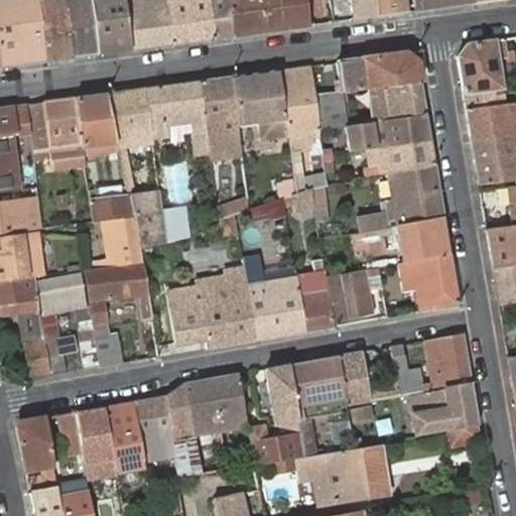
[(0,0),(0,52),(2,67),(45,60),(36,0),(0,0)]
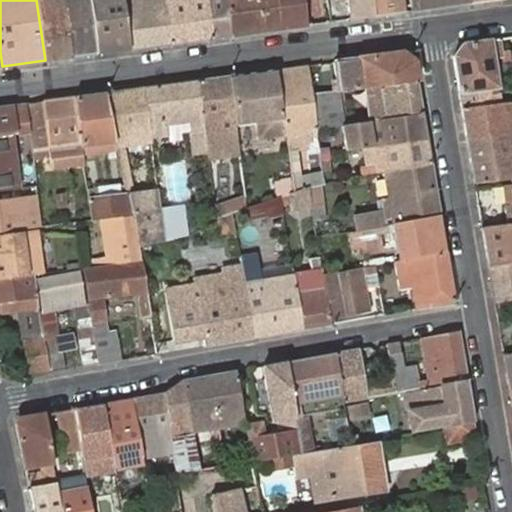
[(70,56),(63,0),(36,0),(45,60),(70,56)]
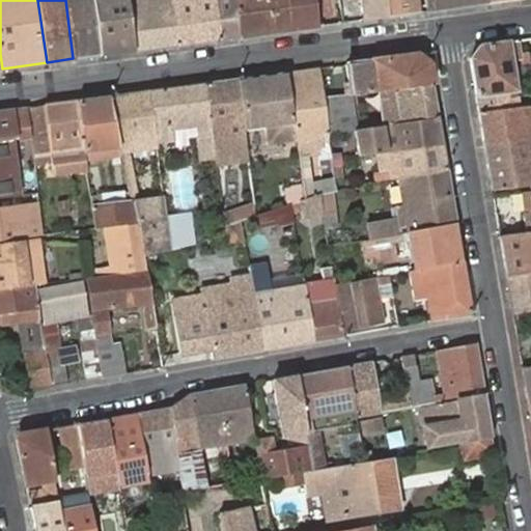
[(65,0),(73,58),(99,55),(92,14),(90,0),(65,0)]
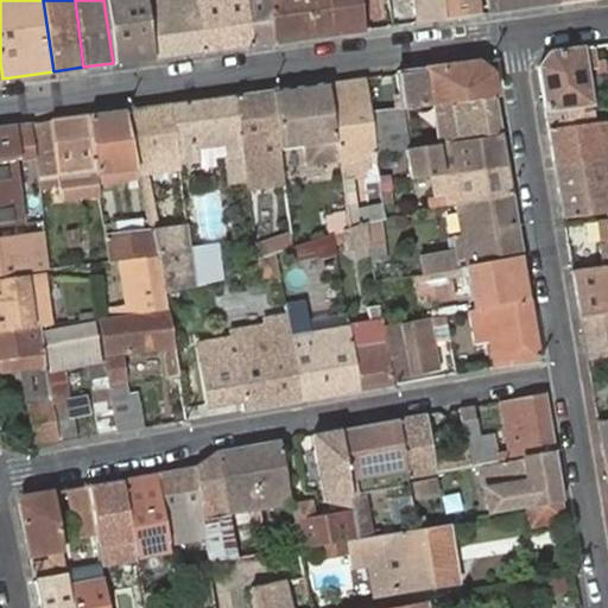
[(201,51),(192,0),(145,0),(154,58),(201,51)]
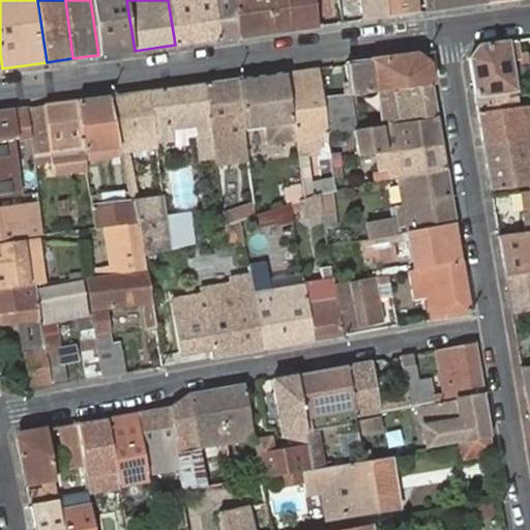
[(168,0),(175,45),(239,36),(232,0),(168,0)]
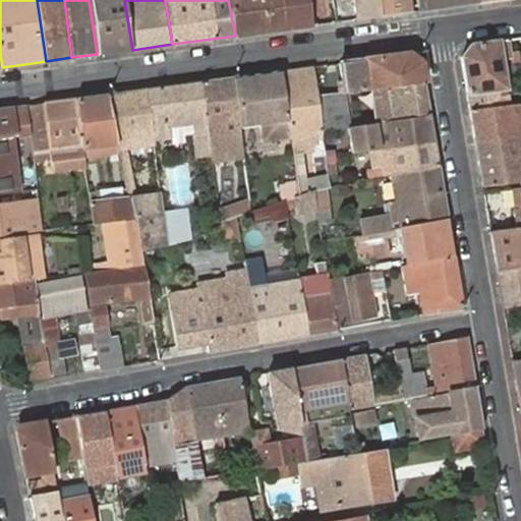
[(228,0),(235,36),(312,25),(307,0),(228,0)]
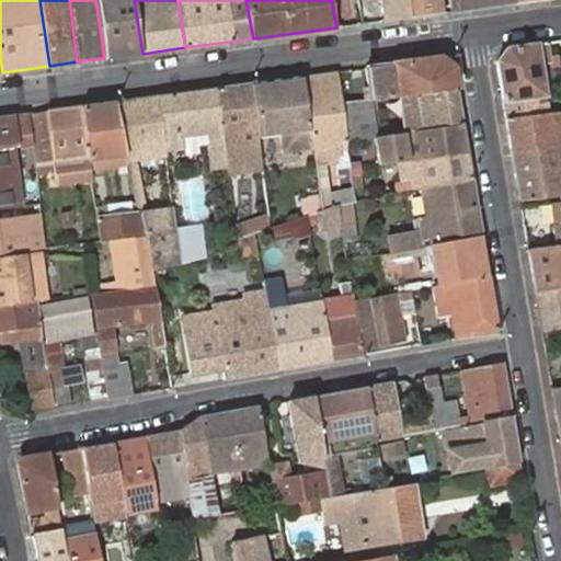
[(409,18),(405,0),(379,0),(382,21),(409,18)]
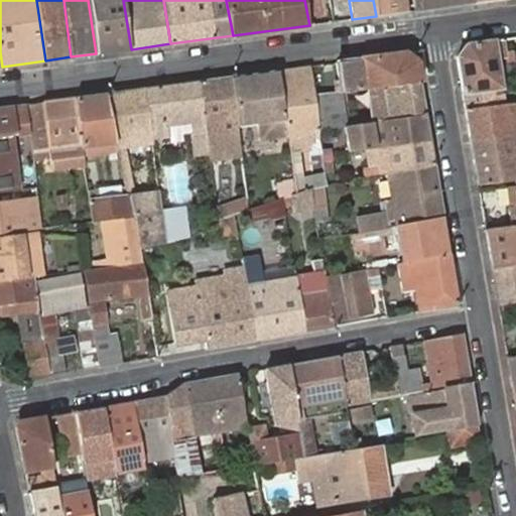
[(407,11),(405,0),(373,0),(376,16),(407,11)]
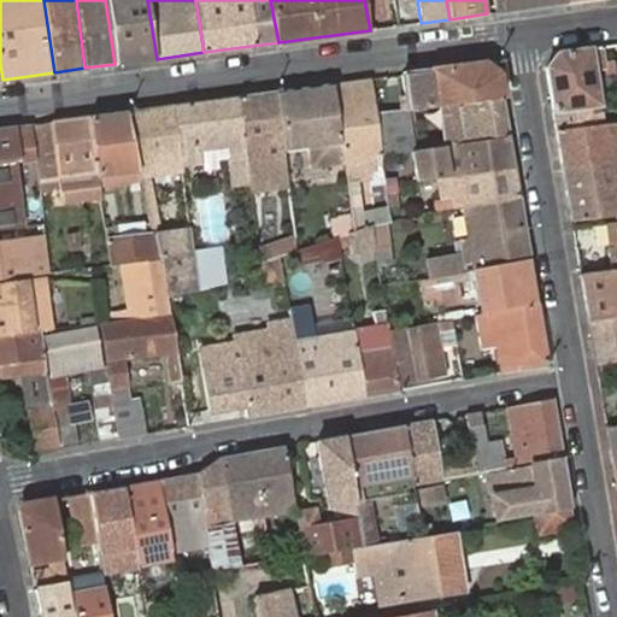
[(566,4),(565,0),(495,0),(498,12),(566,4)]
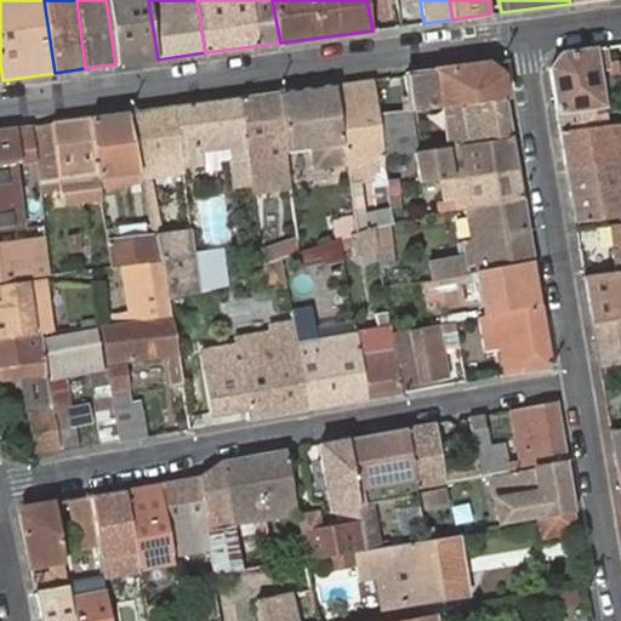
[(115,64),(135,62),(127,13),(108,16),(115,64)]
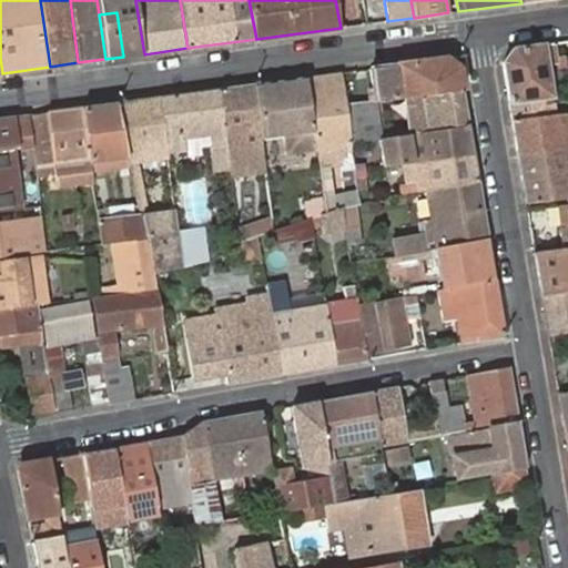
[(501,61),(510,119),(551,113),(543,64),(556,62),(553,41),(514,48),(501,61)]
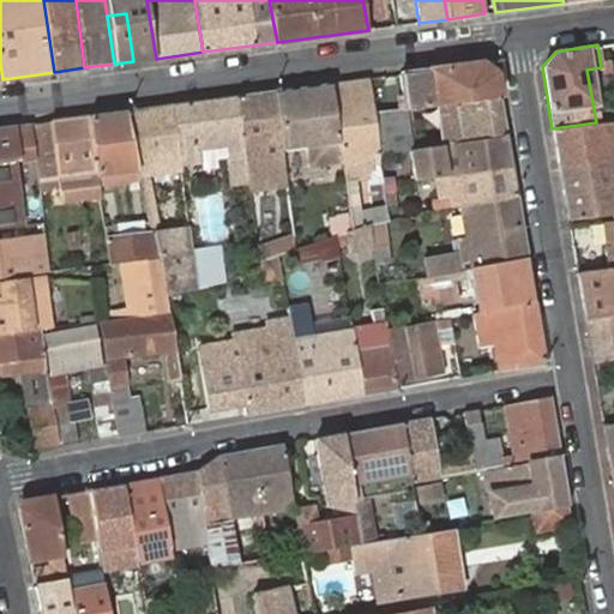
[(411,108),(500,96),(494,60),(399,72),(403,109),(411,108)]
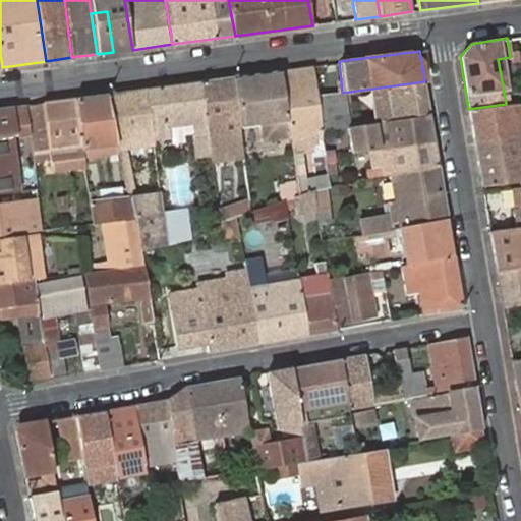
[(313,65),(282,69),(284,80),(314,76),(313,65)]
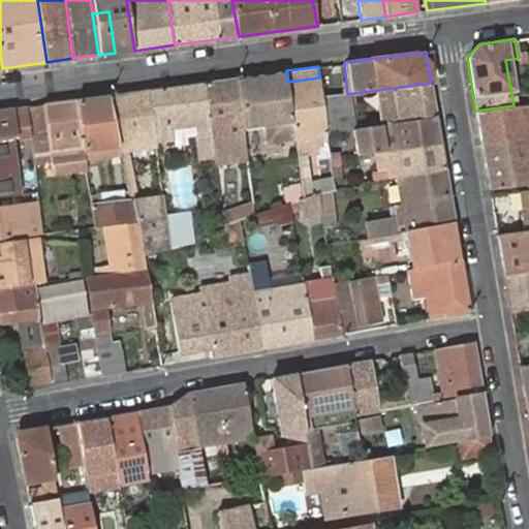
[(286,70),(237,78),(243,127),(265,124),(266,142),(294,138),(288,82),(286,70)]
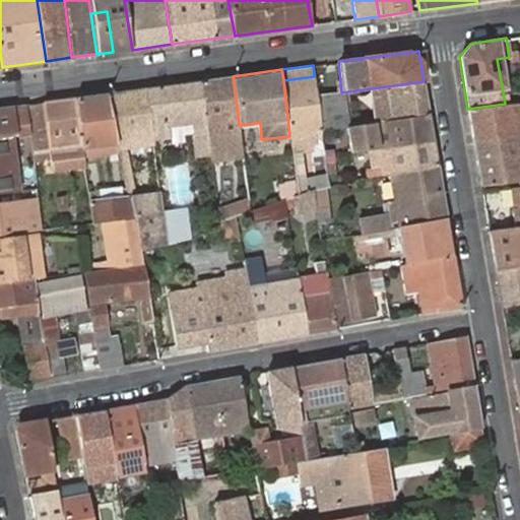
[(233,76),(202,80),(210,152),(211,161),(243,157),(239,125),(233,76)]
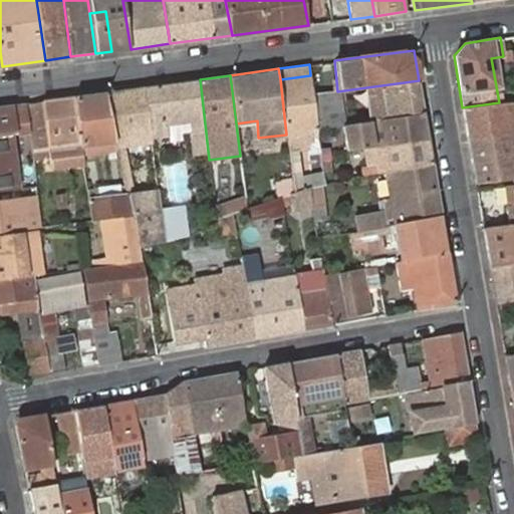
[(280,79),(286,135),(290,174),(304,172),(302,157),(319,155),(318,152),(316,129),(312,93),(310,75),(280,79)]
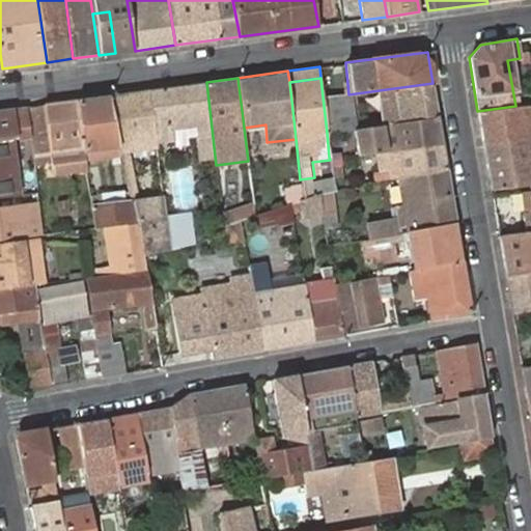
[(206,82),(149,89),(155,130),(166,129),(168,139),(175,139),(173,128),(199,124),(201,135),(196,136),(199,159),(215,156),(206,82)]
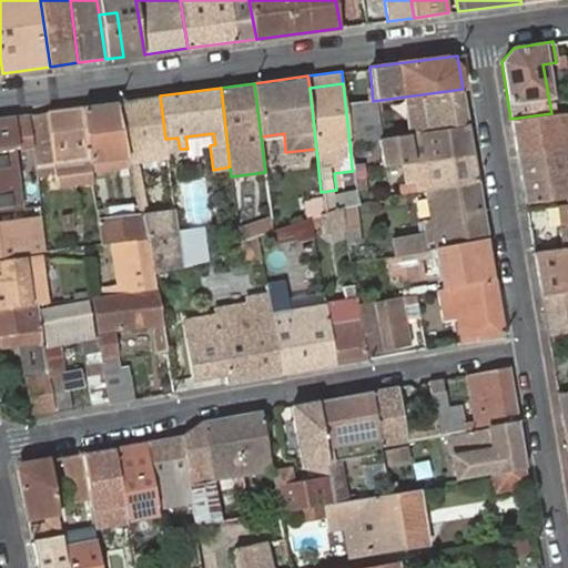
[(413,134),(468,127),(468,125),(463,89),(381,100),(382,108),(408,105),(413,134)]
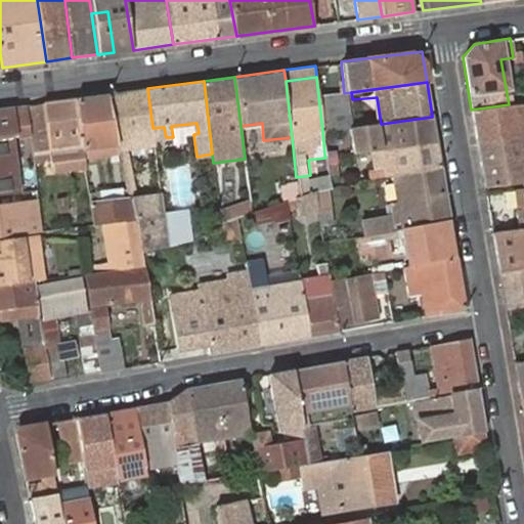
[(106,94),(119,154),(124,153),(123,143),(154,139),(153,128),(147,88),(106,94)]
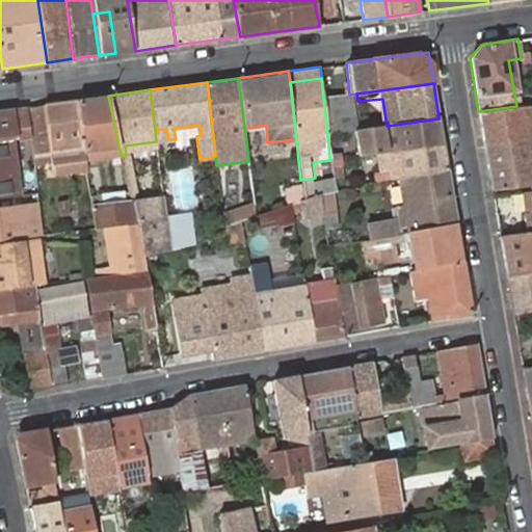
[(327,133),(340,131),(348,131),(361,129),(357,101),(356,94),(349,95),(340,95),(323,97),(327,133)]
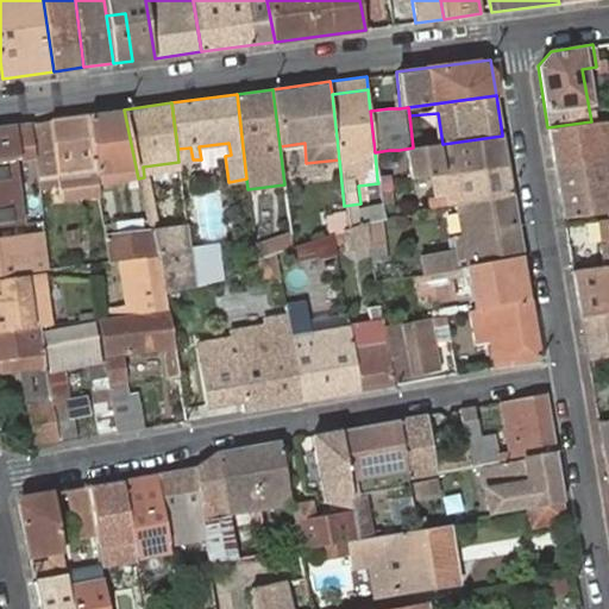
[(99,183),(138,179),(124,110),(88,114),(99,183)]
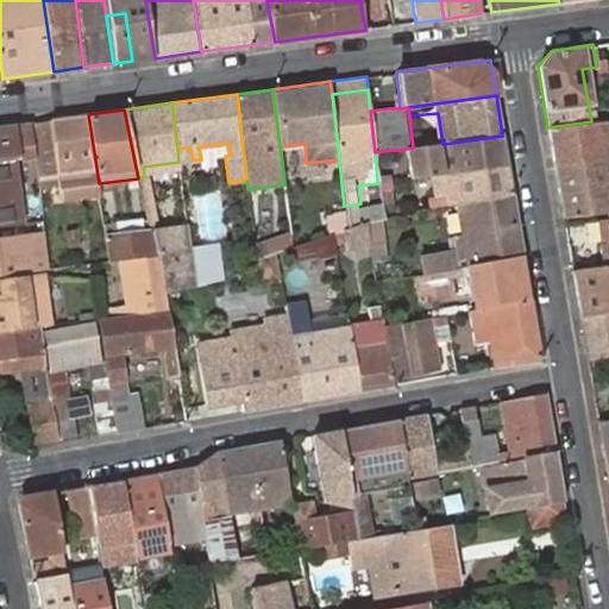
[(100,200),(99,183),(88,114),(31,121),(31,126),(32,126),(38,157),(44,193),(61,192),(63,206),(100,200)]
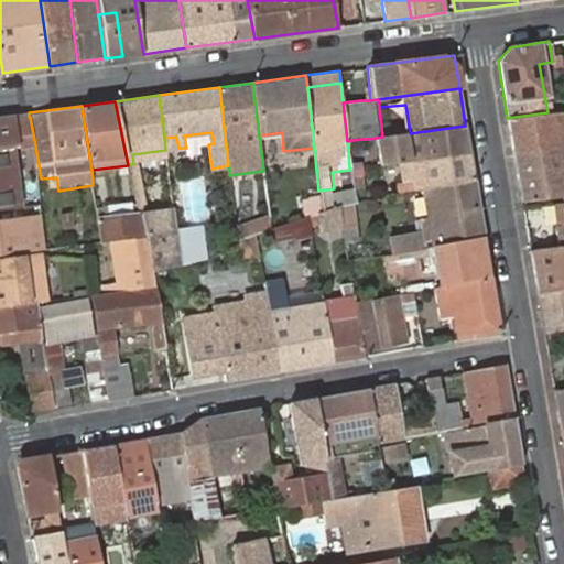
[(513,152),(563,144),(563,110),(548,112),(507,118),(513,152)]
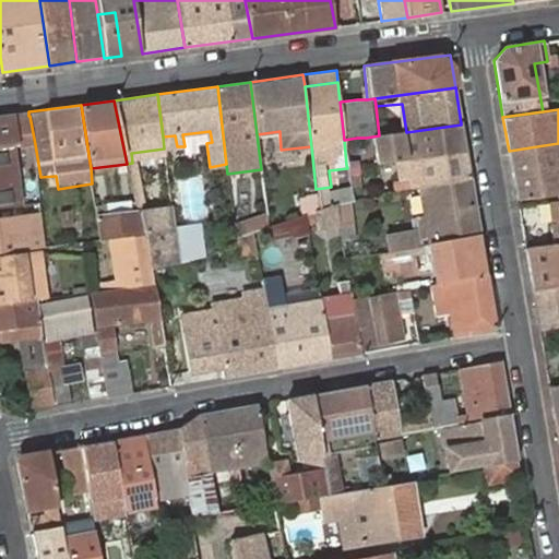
[(9,147),(32,144),(28,116),(28,111),(0,115),(0,207),(18,206),(9,147)]
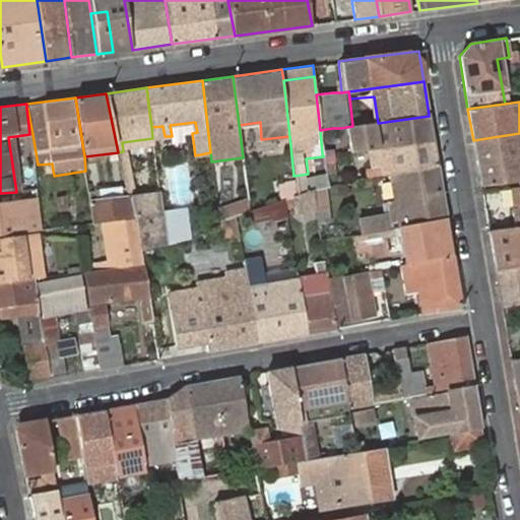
[(382,147),(434,141),(429,116),(378,123),(352,126),(340,128),(342,140),(367,137),(367,142),(372,141),(373,147),(382,147)]
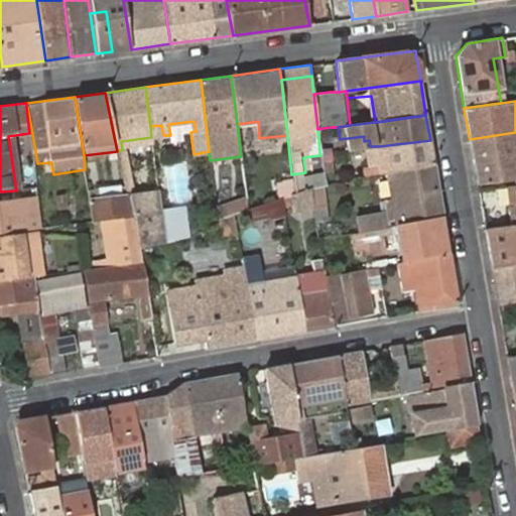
[(190,132),(196,131),(194,121),(168,124),(170,135),(190,132)]
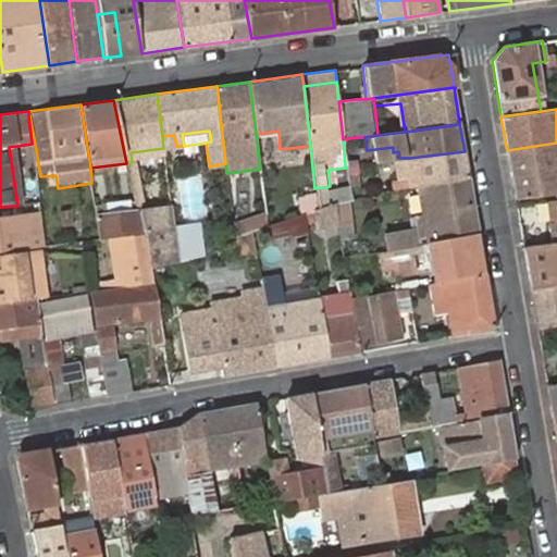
[(162,136),(163,148),(176,146),(174,135),(162,136)]
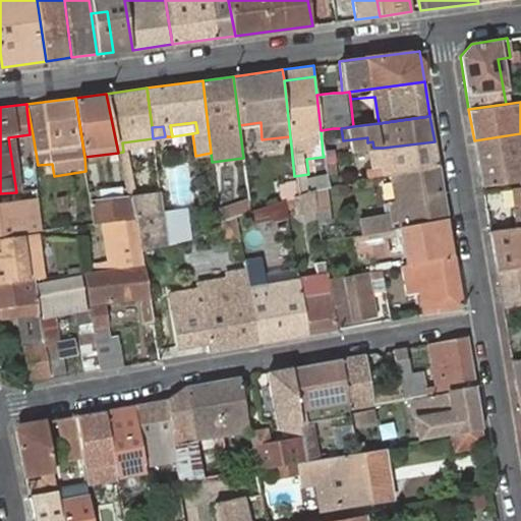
[(334,153),(336,152),(333,128),(321,130),(323,154),(334,153)]
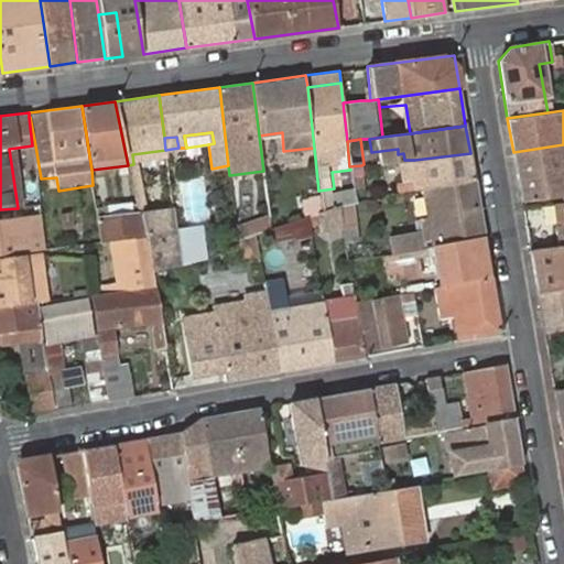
[(563,144),(513,152),(522,199),(563,195),(563,144)]
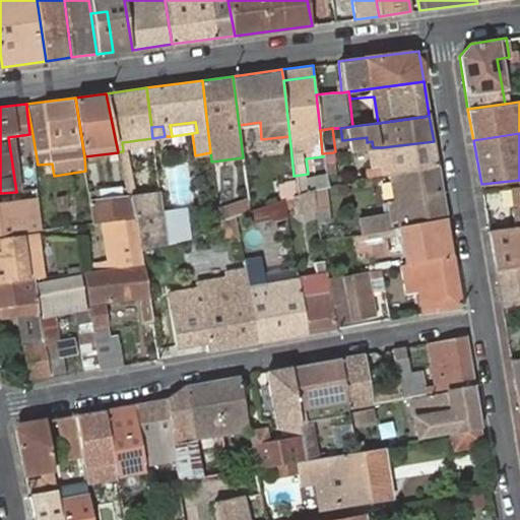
[(370,178),(398,172),(437,166),(434,141),(382,147),(384,163),(375,165),(368,165),(370,178)]
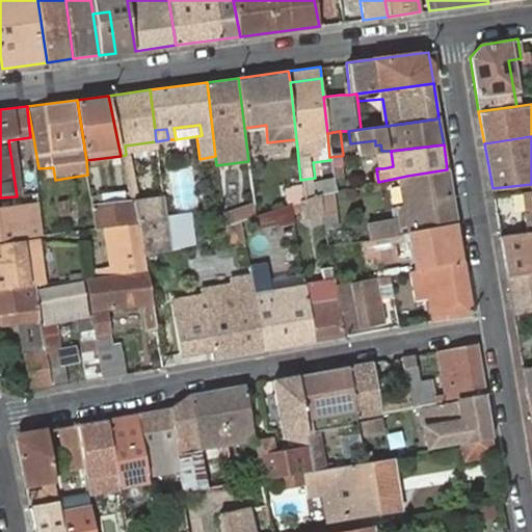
[(381,151),(383,168),(393,166),(391,151),(381,151)]
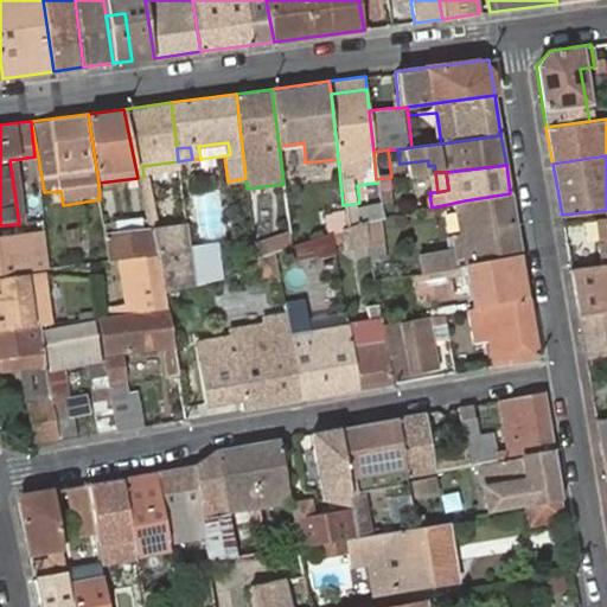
[(377,189),(391,189),(389,178),(376,179),(377,183),(377,189)]
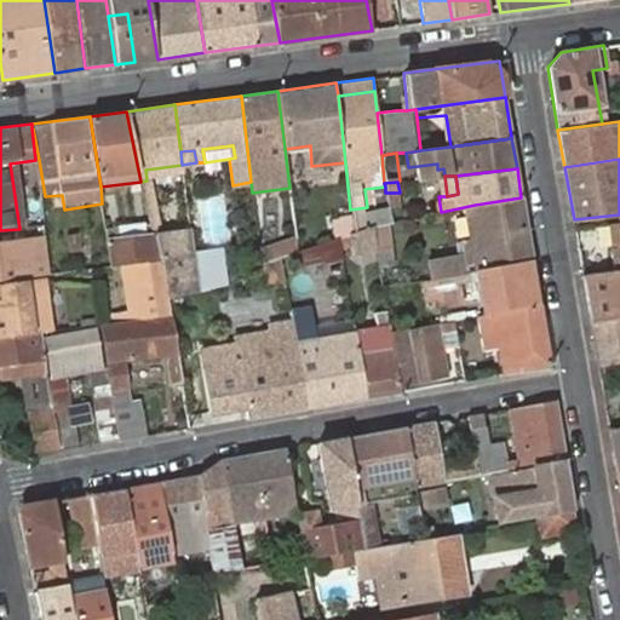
[(208,245),(230,242),(223,196),(201,199),(208,245)]
